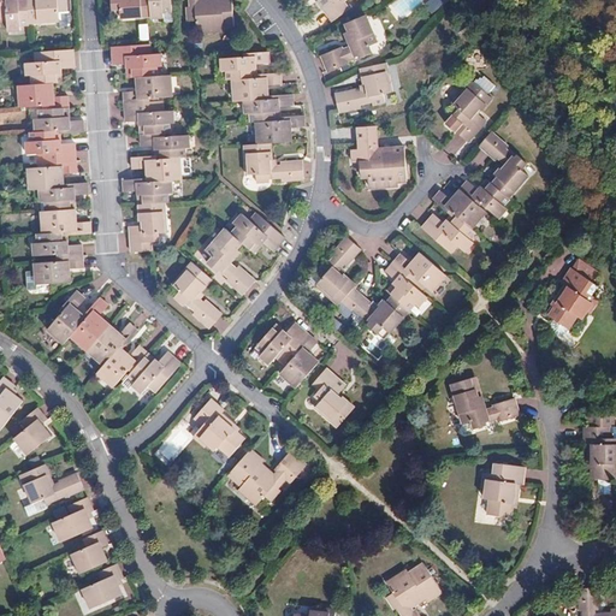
[(28,16),(27,0),(0,0),(0,13),(5,13),(6,23),(19,22),(19,18),(28,17),(28,16)]
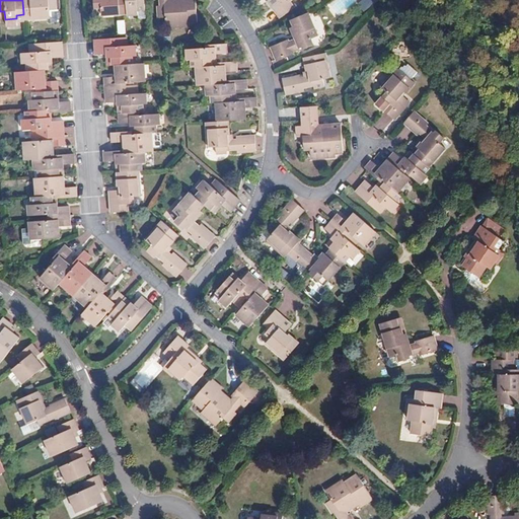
[(49,11),(49,4),(55,3),(55,0),(22,0),(23,13),(49,11)]
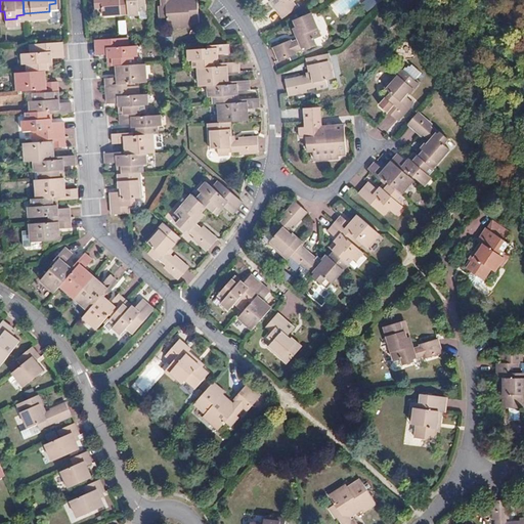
[(129,15),(127,0),(94,0),(95,10),(102,9),(102,17),(129,15)]
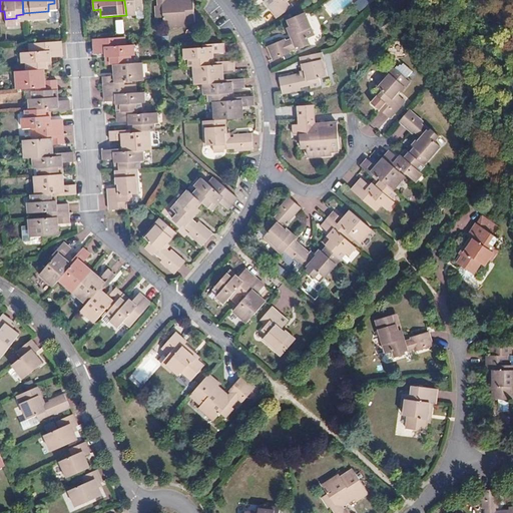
[(144,12),(142,0),(124,0),(126,15),(126,17),(136,16),(136,13),(144,12)]
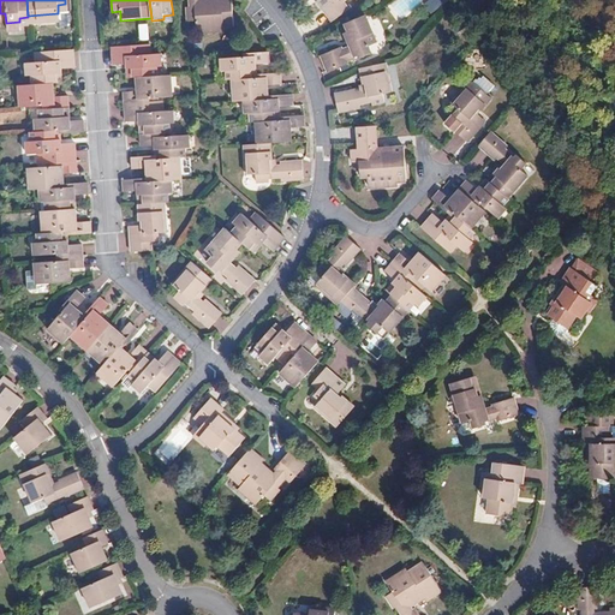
[(189,0),(190,9),(187,10),(189,22),(197,22),(197,34),(225,31),(225,28),(234,28),(232,0),(209,0),(209,3),(202,3),(202,0),(189,0)]
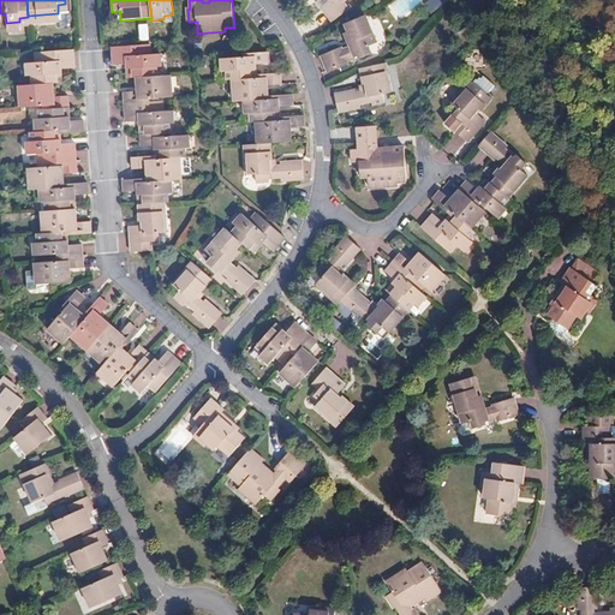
[(318,0),(316,3),(332,24),(347,12),(342,5),(347,0),(318,0)]
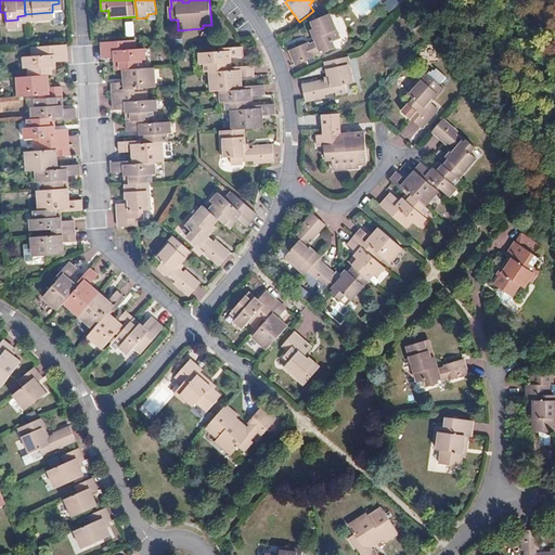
[(359,18),(383,4),(379,0),(358,0),(351,4),(359,18)]
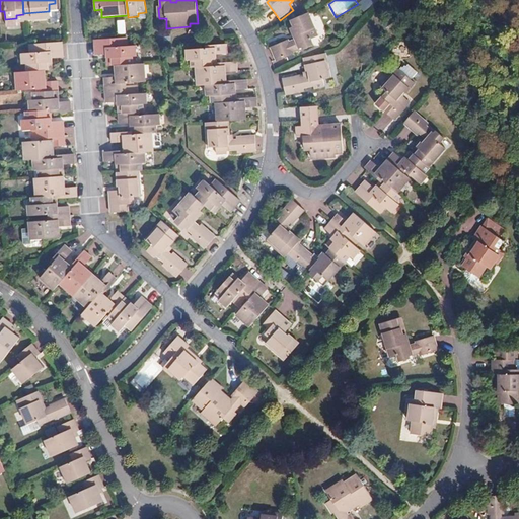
[(365,11),(374,4),(370,0),(363,0),(359,4),(365,11)]
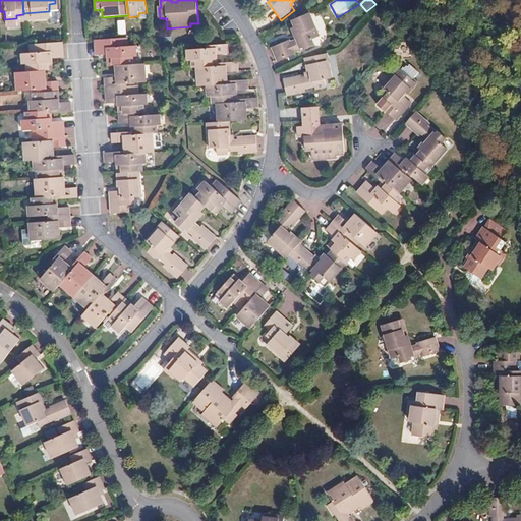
[(317,38),(308,14),(291,21),(290,22),(293,29),(289,30),(292,36),(296,35),(298,40),(295,41),(288,44),(287,41),(269,48),(275,63),(293,56),(292,53),(301,49),(302,52),(312,48),(309,41),(317,38)]
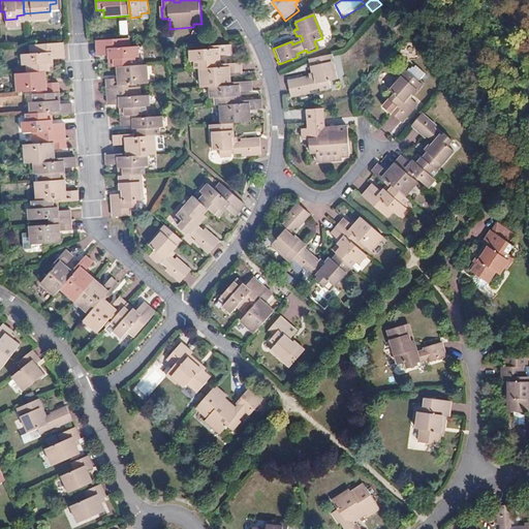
[(120,21),(121,35),(129,34),(128,21),(120,21)]
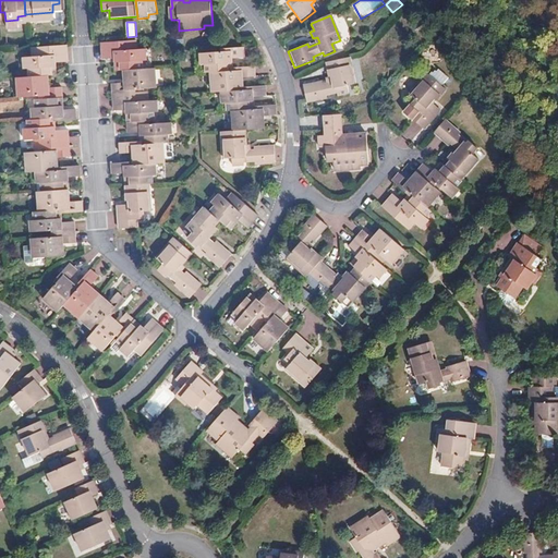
[(146,61),(145,50),(141,50),(141,45),(135,46),(135,41),(101,43),(102,60),(114,59),(118,59),(119,63),(114,63),(116,71),(123,70),(143,69),(142,62),(146,61)]
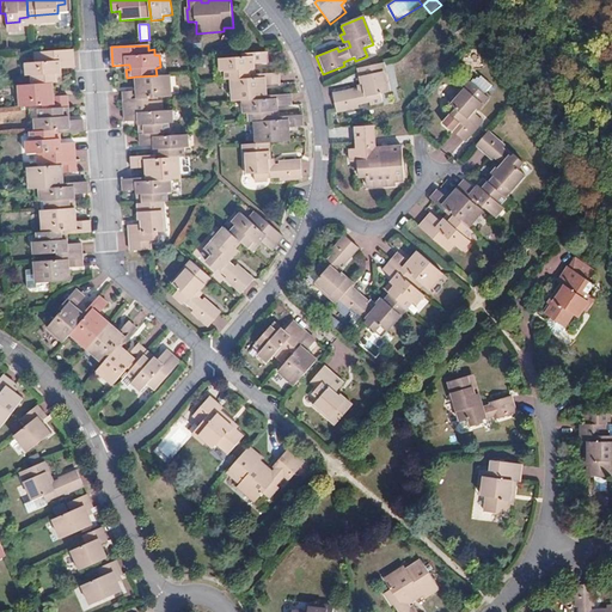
[(55,74),(55,69),(60,69),(74,68),(73,50),(35,53),(35,62),(25,63),(26,77),(30,75),(31,85),(53,83),(61,83),(60,74),(55,74)]
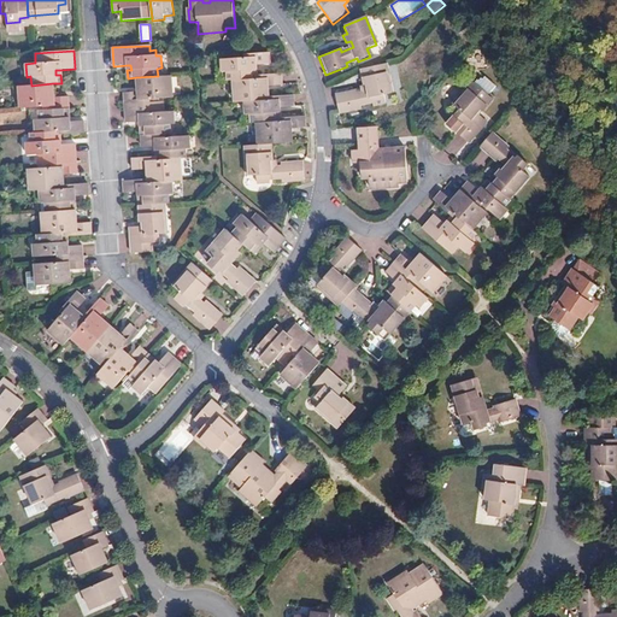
[(251,71),(251,66),(256,66),(269,65),(268,53),(245,54),(245,58),(221,60),(221,72),(224,72),(225,81),(233,81),(256,78),(256,76),(256,71),(251,71)]
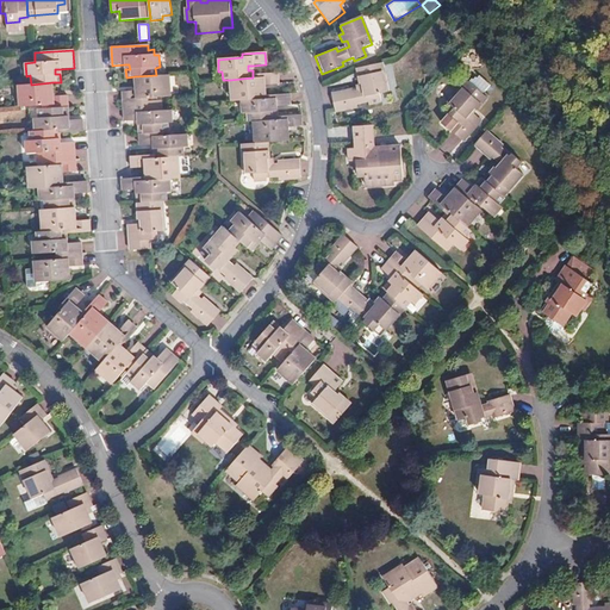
[(387,93),(381,64),(355,69),(359,85),(362,85),(363,91),(353,94),(352,91),(329,97),(334,113),(355,109),(354,105),(366,101),(367,106),(381,104),(379,94),(387,93)]
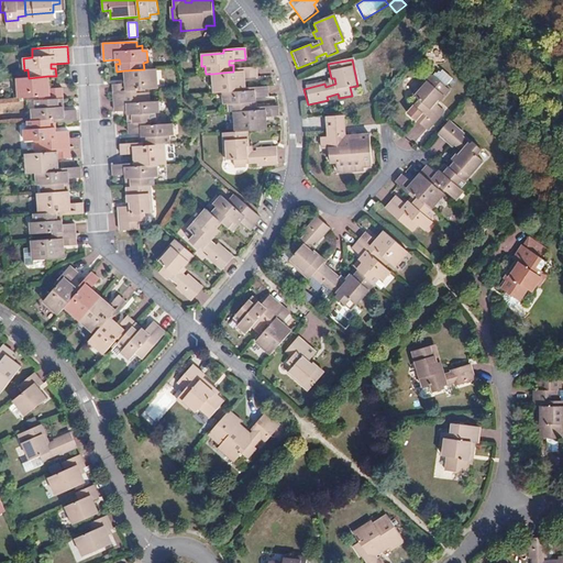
[(157,88),(155,68),(144,69),(124,70),(125,79),(129,79),(130,84),(125,84),(113,85),(113,95),(135,94),(135,89),(157,88)]
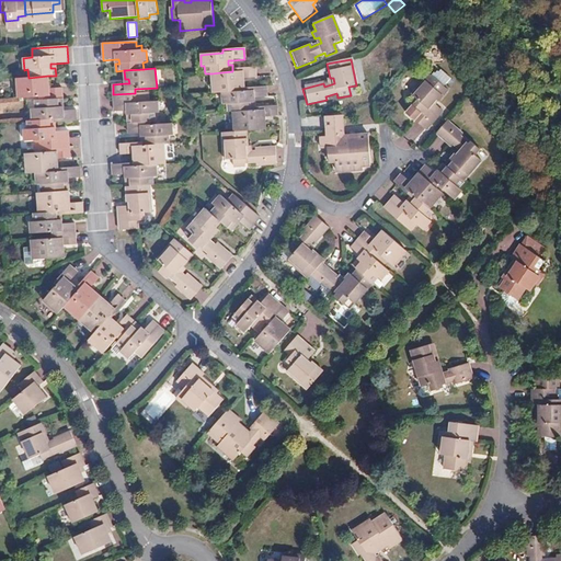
[(244,88),(243,82),(240,82),(240,78),(243,78),(255,77),(254,68),(232,69),(232,71),(212,73),(213,93),(222,93),(244,91),(244,88)]
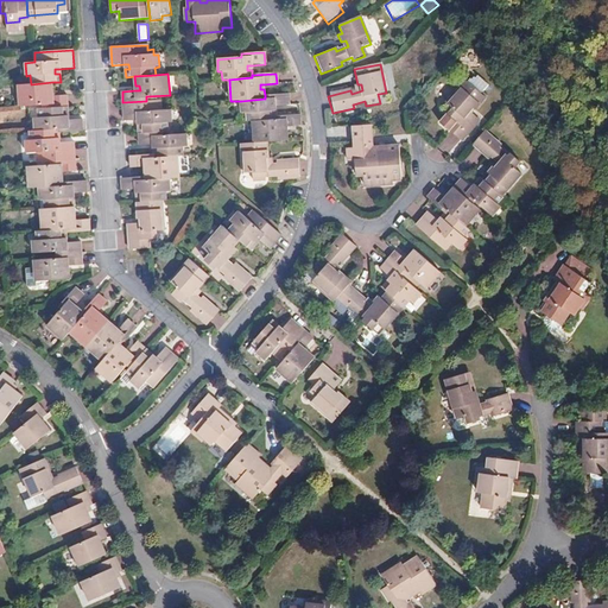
[(69,107),(68,96),(54,97),(49,97),(49,93),(54,93),(52,82),(31,84),(19,84),(20,106),(44,105),(44,108),(69,107)]
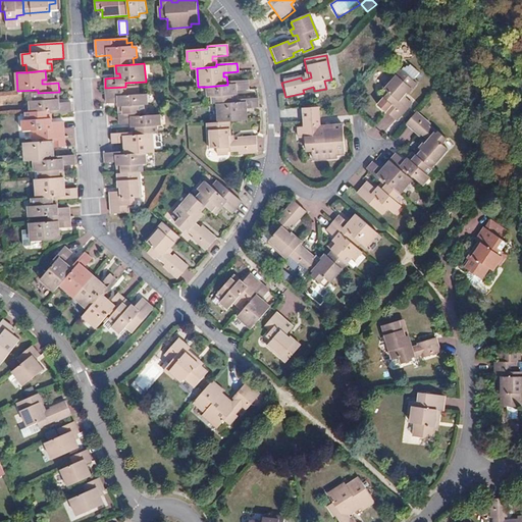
[(402,99),(401,97),(404,94),(406,95),(414,86),(398,71),(381,91),(386,96),(378,107),(396,121),(409,105),(402,99)]
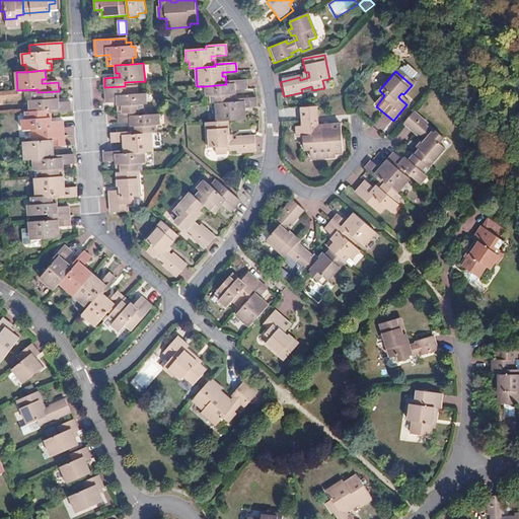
[(236,99),(236,94),(232,94),(232,90),(236,90),(246,90),(245,80),(226,81),(226,84),(206,86),(206,96),(209,96),(209,104),(215,103),(236,102),(236,99)]
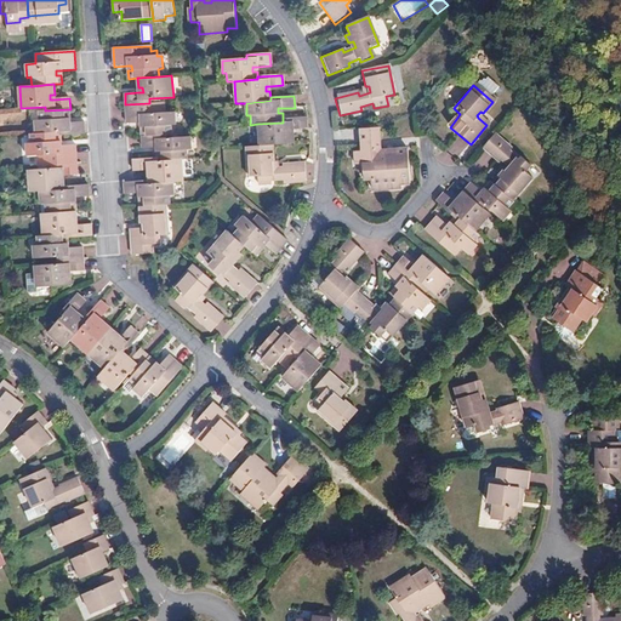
[(175,125),(175,112),(165,113),(164,102),(149,103),(125,104),(126,123),(141,123),(144,123),(146,126),(141,126),(142,136),(166,135),(171,134),(170,125),(175,125)]
